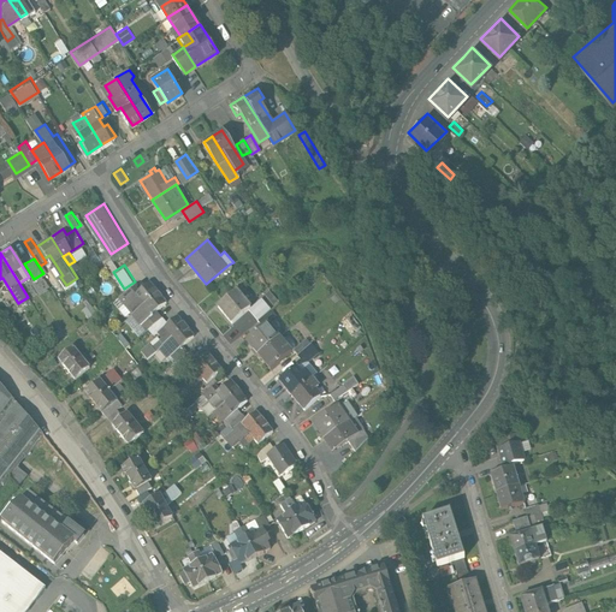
[(140,287),(125,301),(132,310),(159,289),(150,279),(140,287)]
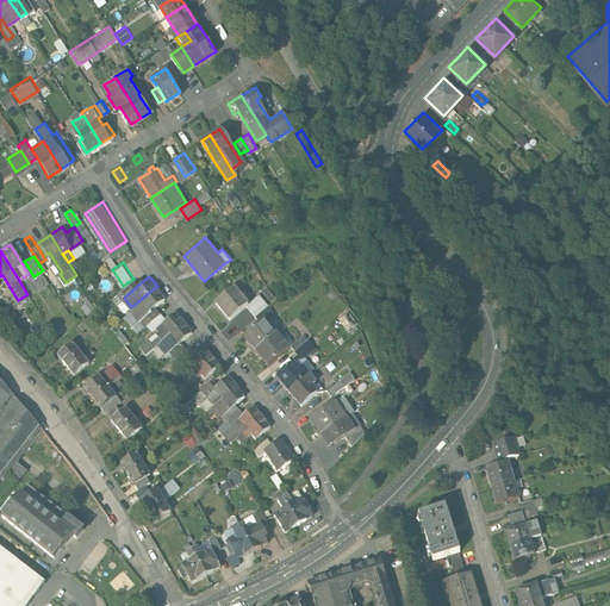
[(134,279),(118,291),(124,298),(138,285),(134,279)]
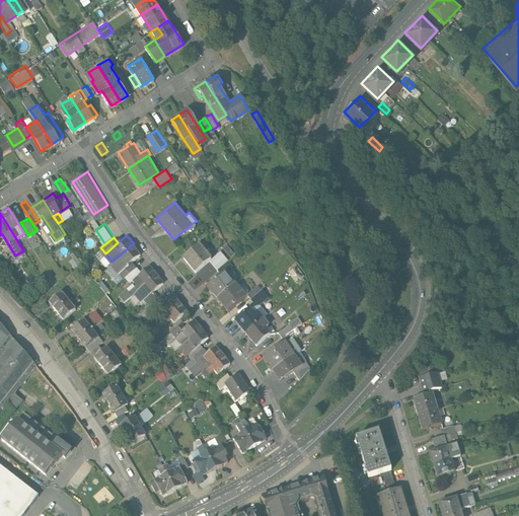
[(134,243),(112,262),(119,271),(123,268),(129,263),(128,262),(133,259),(141,252),(134,243)]
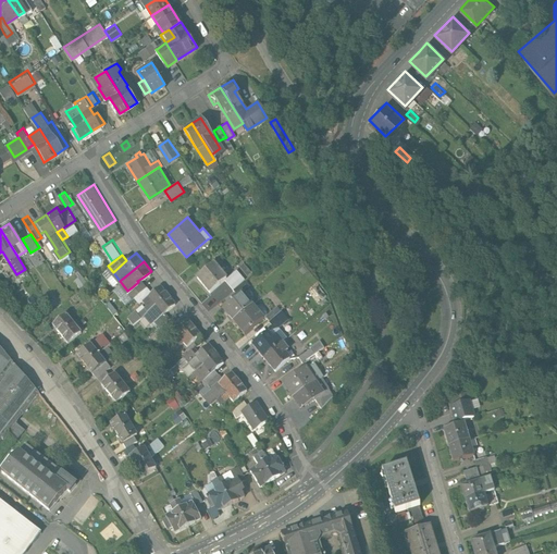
[(213,261),(197,275),(210,291),(227,275),(220,267),(219,268),(213,261)]
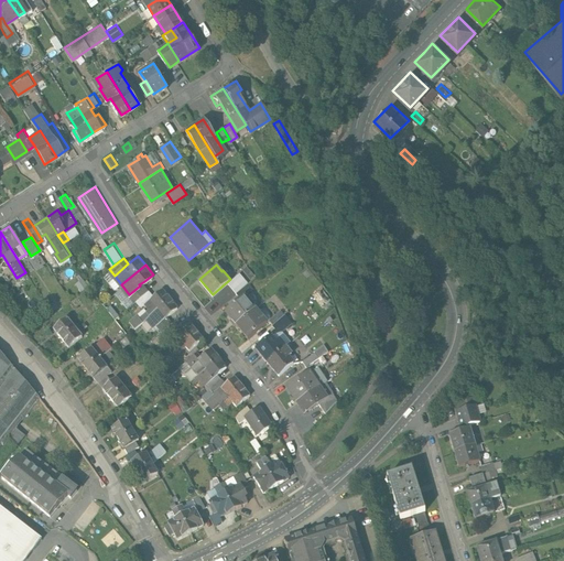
[(246,266),(242,269),(250,278),(255,274),(246,266)]
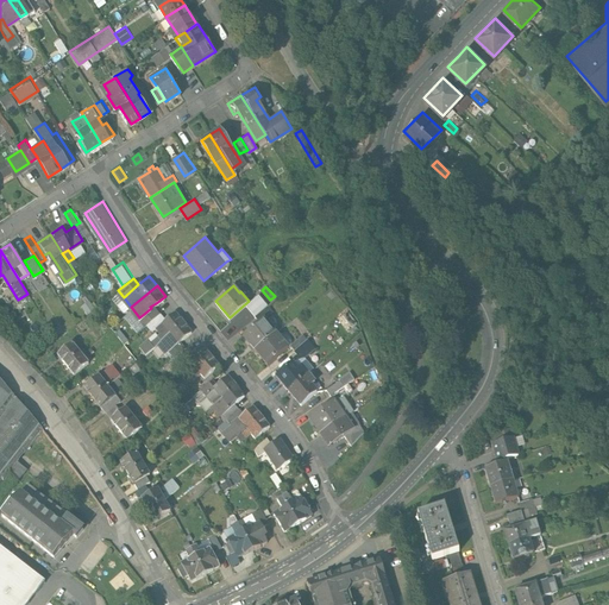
[(259,291),(249,301),(258,313),(270,303),(259,291)]
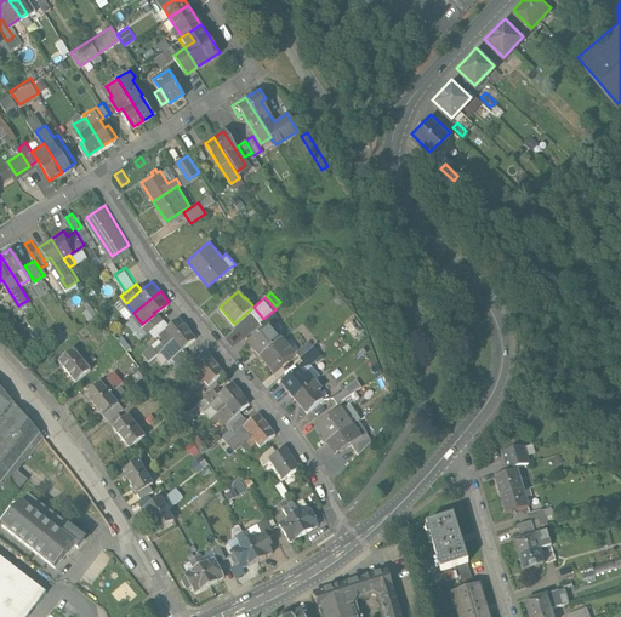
[(152,326),(151,327),(157,333),(165,327),(180,315),(174,308),(164,316),(152,326)]
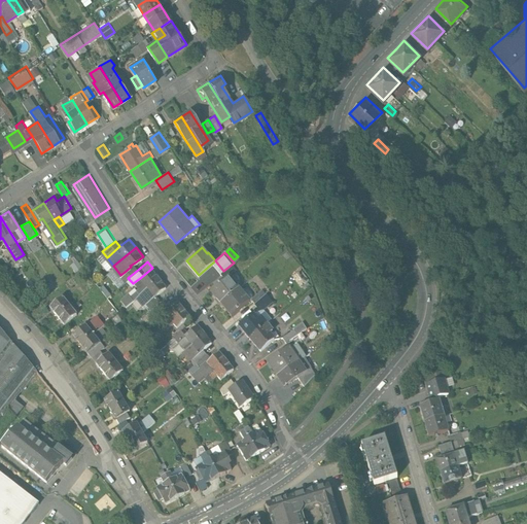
[(131,267),(125,272),(129,277),(139,269),(135,263),(130,266),(131,267)]
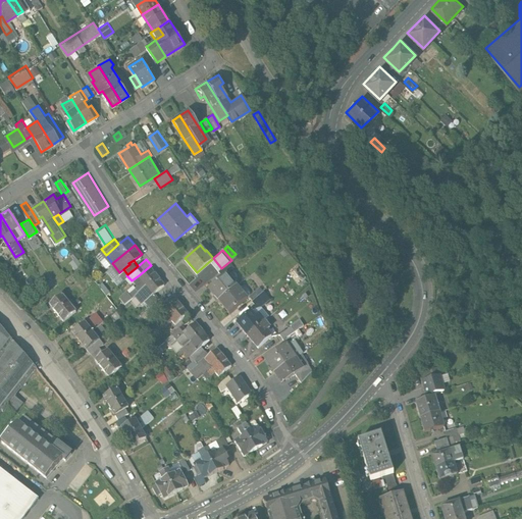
[(221,268),(220,269),(223,273),(227,270),(227,271),(236,265),(231,260),(221,268)]
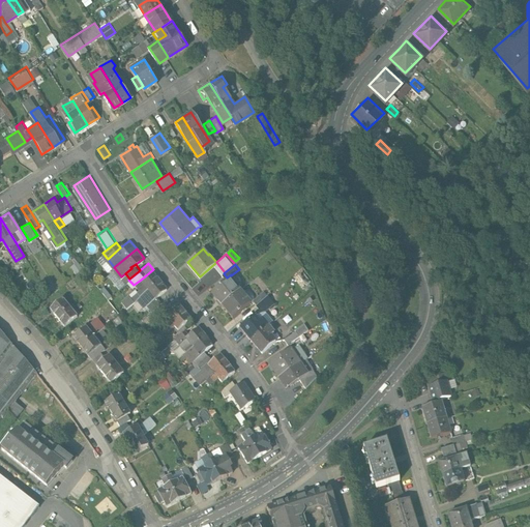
[(153,269),(141,280),(144,284),(130,295),(128,293),(121,298),(126,304),(137,297),(141,294),(160,279),(153,269)]
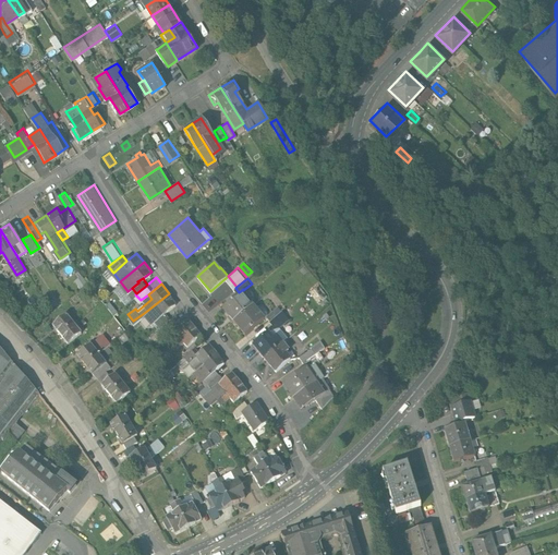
[(318,286),(314,289),(322,300),(327,296),(318,286)]
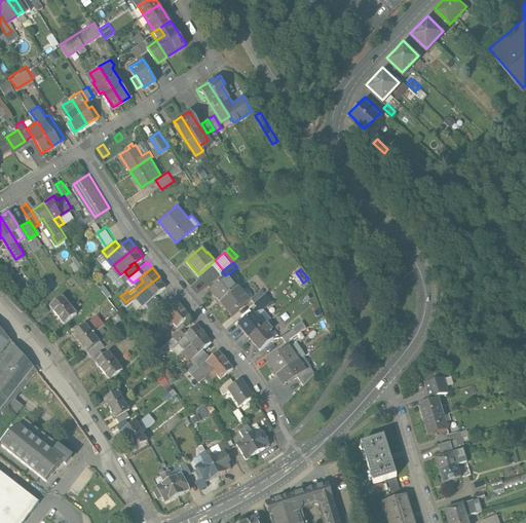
[(225,275),(210,289),(220,302),(239,286),(229,273),(229,272),(225,275)]
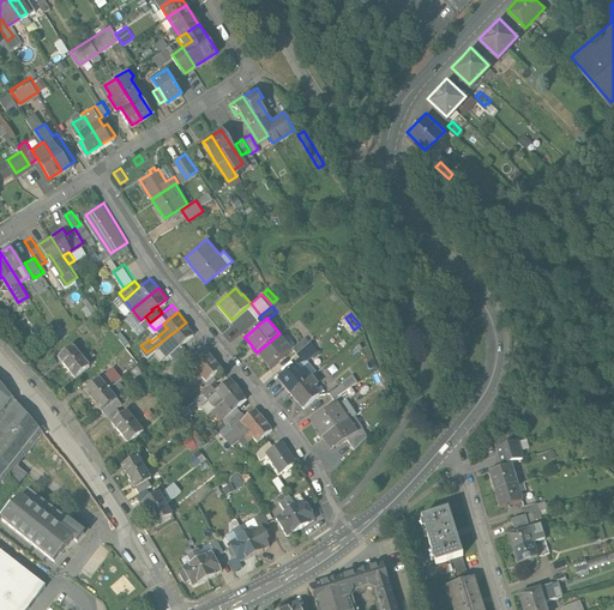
[(186,322),(163,340),(158,344),(166,354),(170,350),(181,342),(194,332),(186,322)]
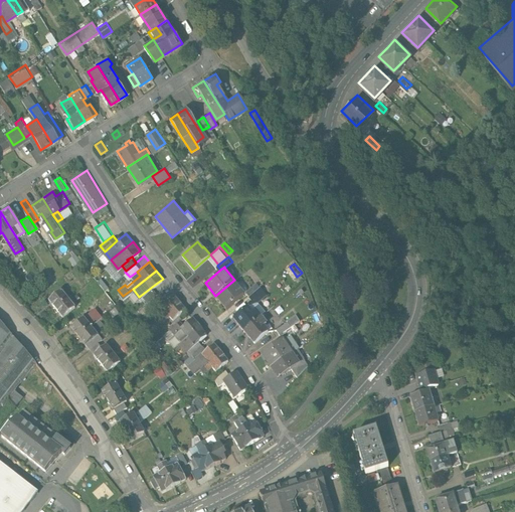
[(234,280),(215,296),(225,308),(244,291),(234,280)]
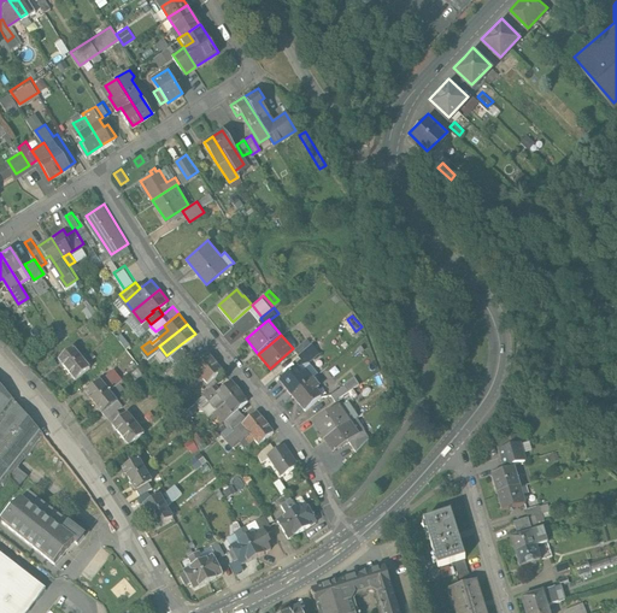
[(306,339),(294,349),(299,355),(311,345),(306,339)]
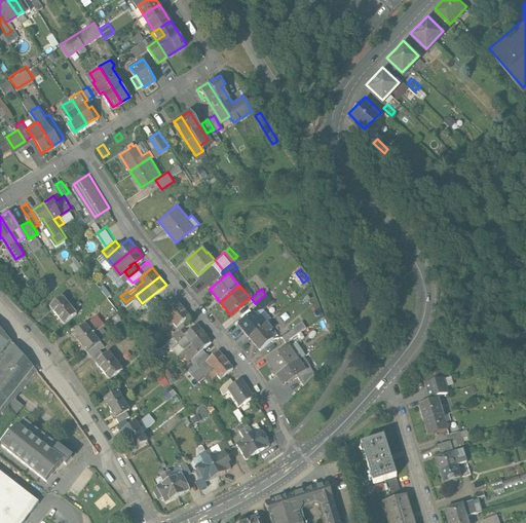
[(62,292),(49,302),(57,312),(69,302),(62,292)]
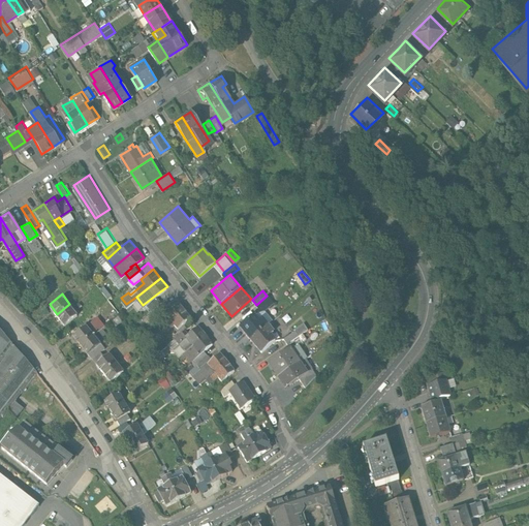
[(156,295),(147,302),(152,309),(161,301),(156,295)]
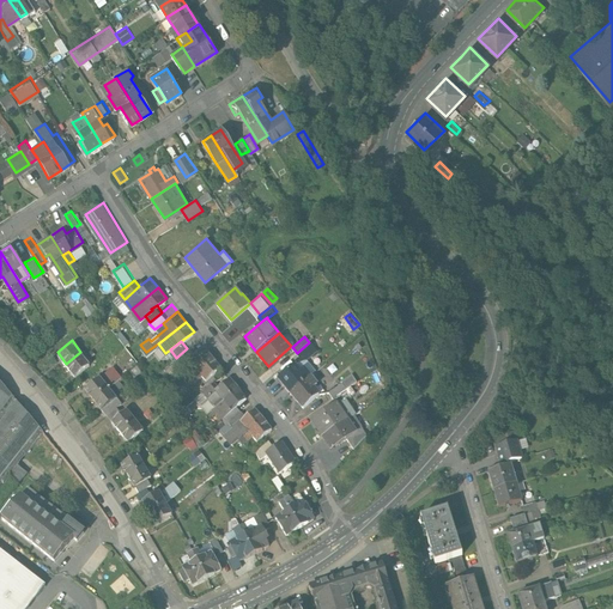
[(309,342),(297,353),(302,358),(314,347),(309,342)]
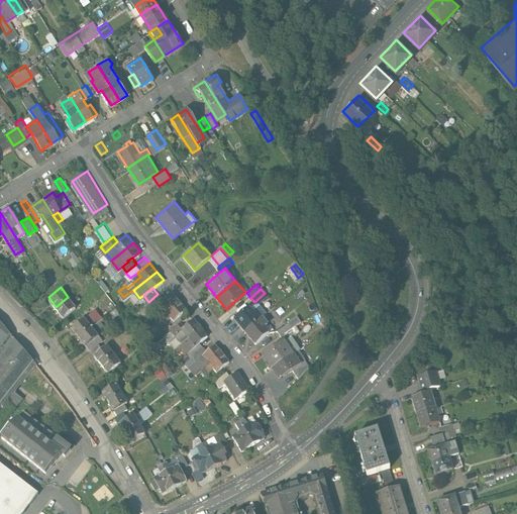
[(173,291),(161,301),(165,305),(158,311),(161,315),(164,318),(171,313),(175,318),(187,307),(173,291)]
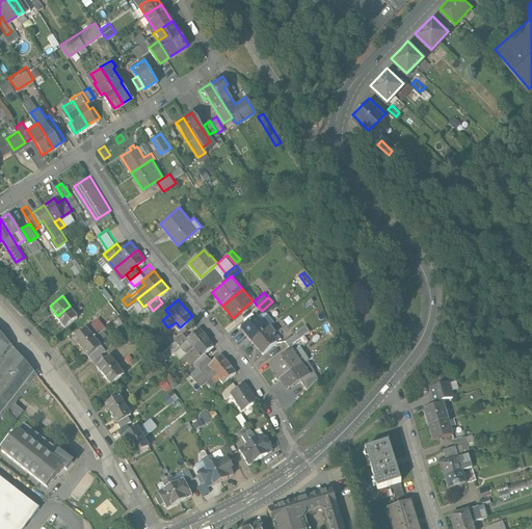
[(70,306),(57,316),(63,323),(76,313),(70,306)]
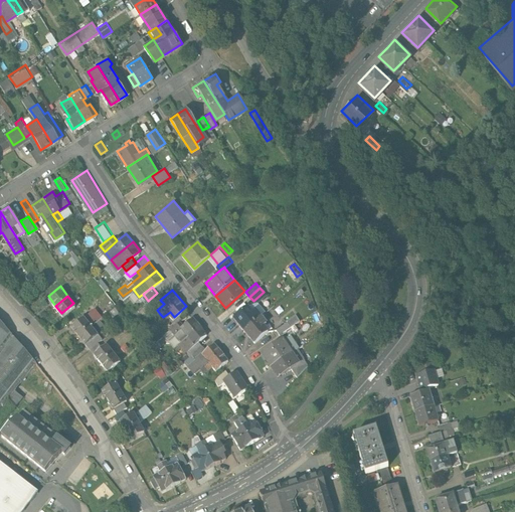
[(82,313),(70,323),(78,332),(91,322),(94,319),(101,313),(102,312),(95,304),(82,313)]
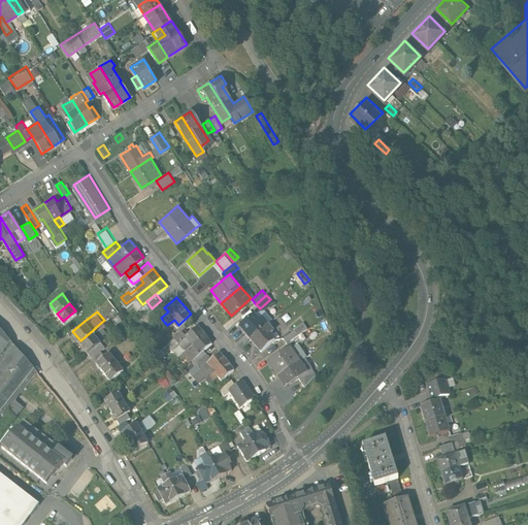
[(255,313),(238,326),(241,329),(241,328),(250,338),(268,323),(263,317),(260,319),(255,313)]
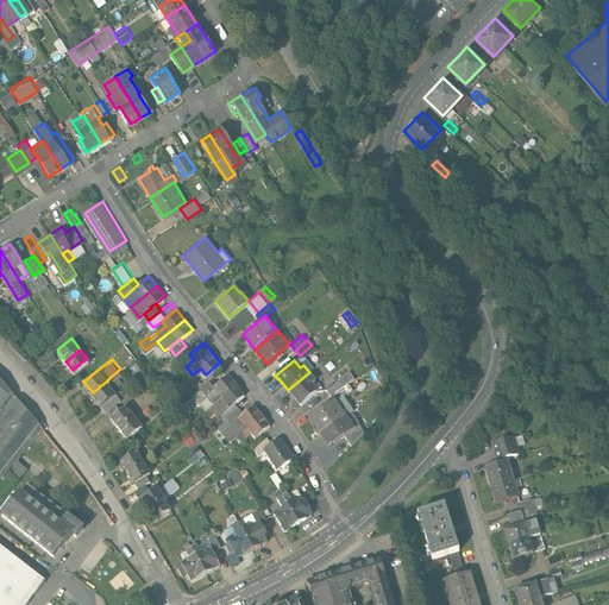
[(341,378),(326,388),(327,389),(331,395),(349,383),(357,378),(351,370),(341,377),(341,378)]
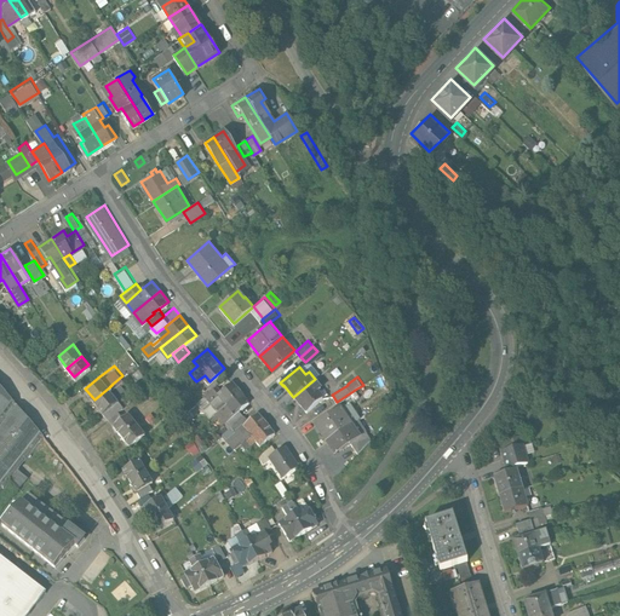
[(193,378),(178,389),(182,393),(196,381),(193,378)]
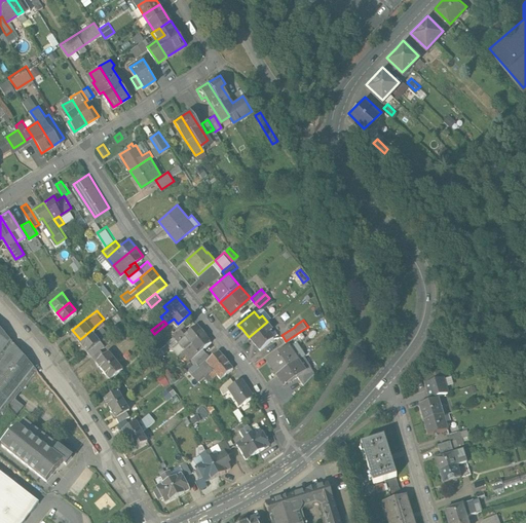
[(267,322),(249,337),(259,349),(274,337),(283,336),(282,335),(274,327),(273,328),(267,322)]
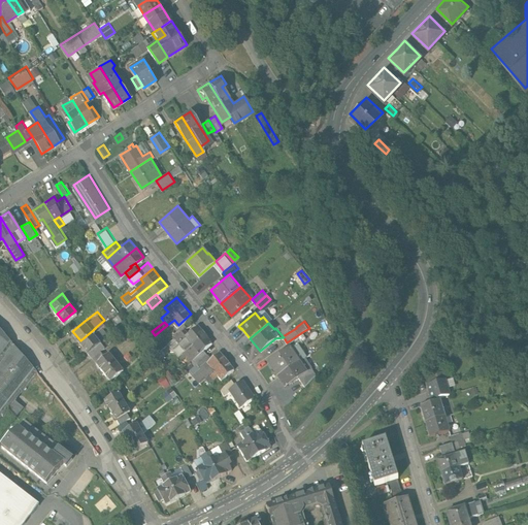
[(190,331),(179,339),(180,340),(186,348),(205,332),(199,324),(190,331)]
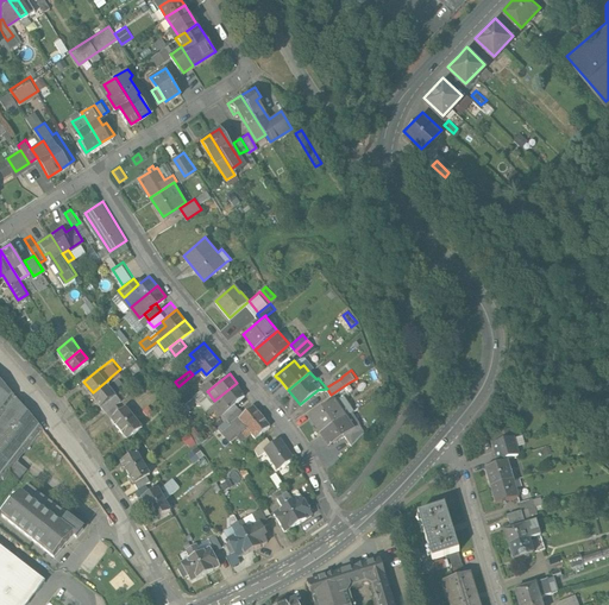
[(213,376),(195,391),(200,398),(208,392),(207,391),(219,382),(213,376)]
